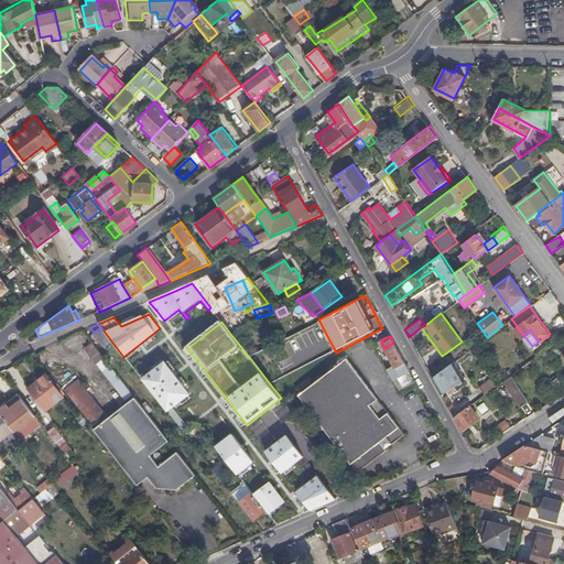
[(93,343),(85,348),(126,399),(133,393),(93,343)]
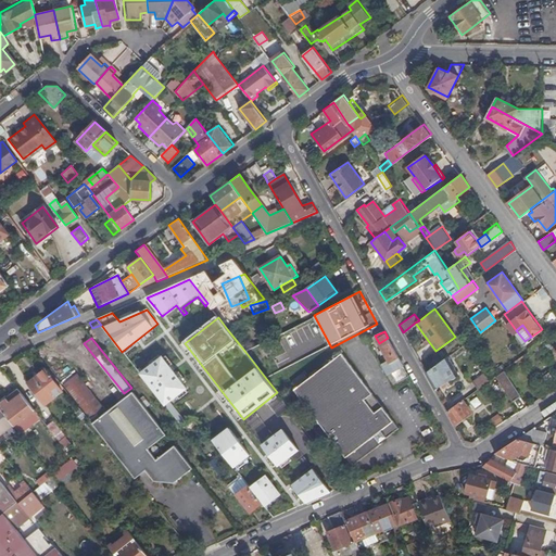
[(388,338),(379,343),(383,351),(380,352),(382,355),(386,354),(389,361),(391,364),(400,358),(392,345),(388,338)]
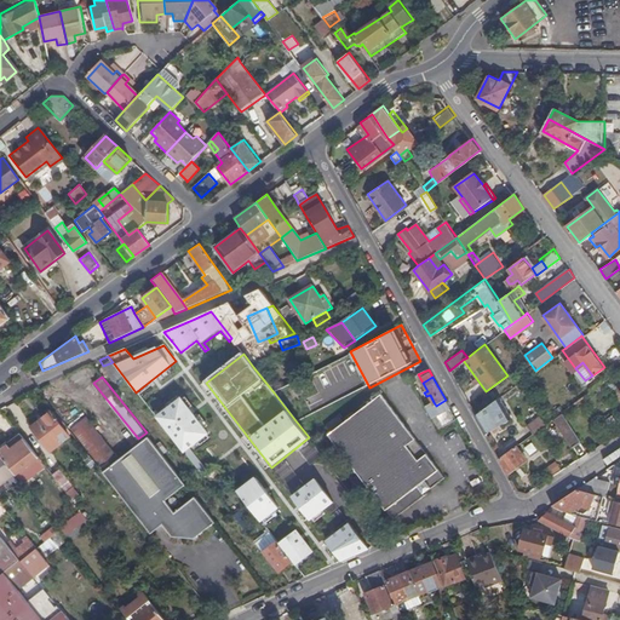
[(329,436),(394,520),(426,495),(425,494),(446,478),(382,396),(344,424),(339,417),(327,426),(332,432),(329,436)]
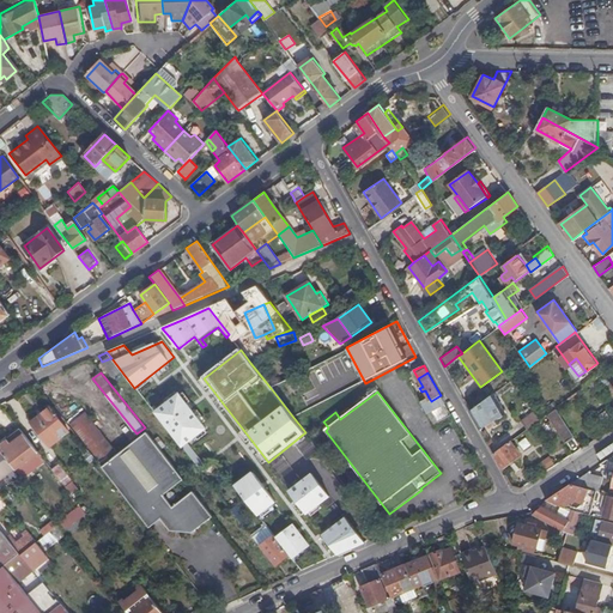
[(153,411),(181,445),(201,471),(204,468),(183,443),(204,426),(176,393),(153,411)]
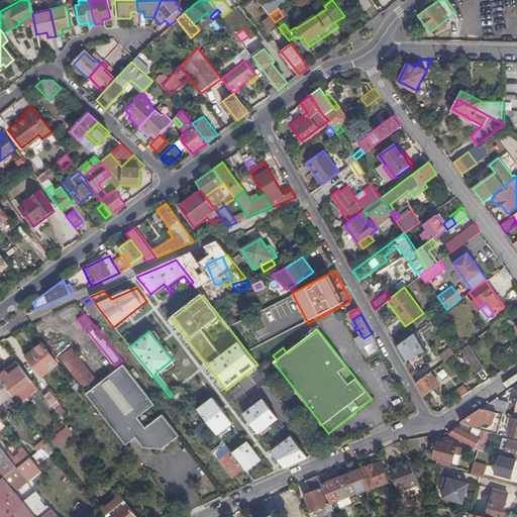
[(396,346),(404,360),(426,349),(416,331),(396,346)]
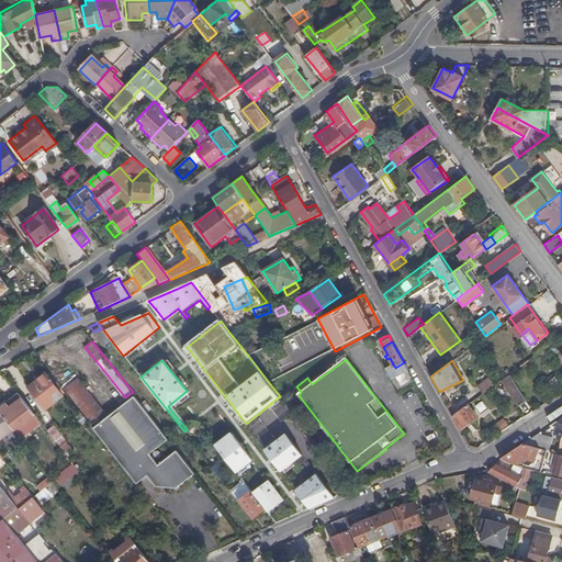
[(392,380),(408,370),(405,364),(404,362),(395,368),(388,372),(392,380)]
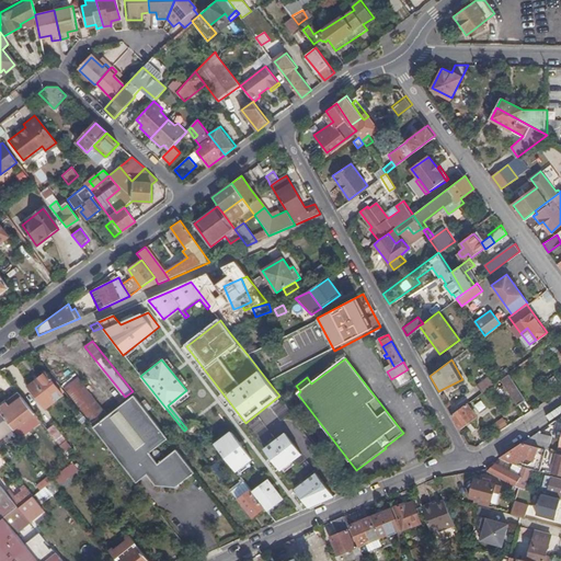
[(401,387),(413,379),(408,370),(391,379),(397,388),(401,387)]
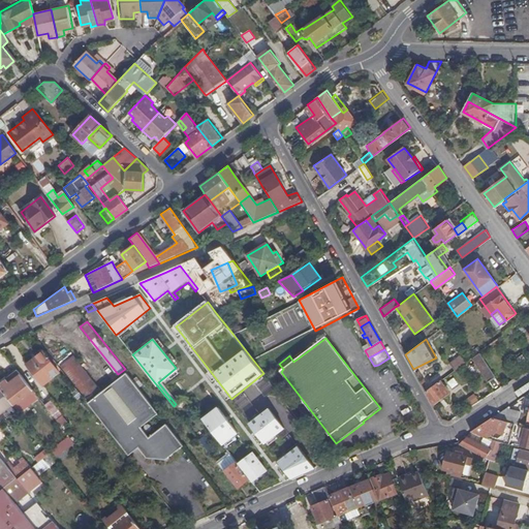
[(43,352),(27,364),(43,385),(60,372),(43,352)]
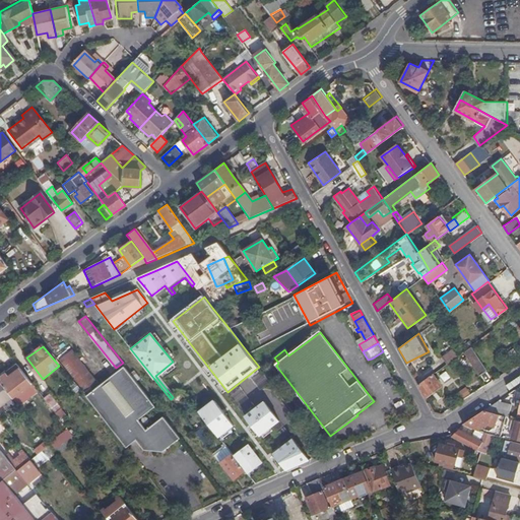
[(477,356),(469,346),(463,351),(470,362),(477,356)]
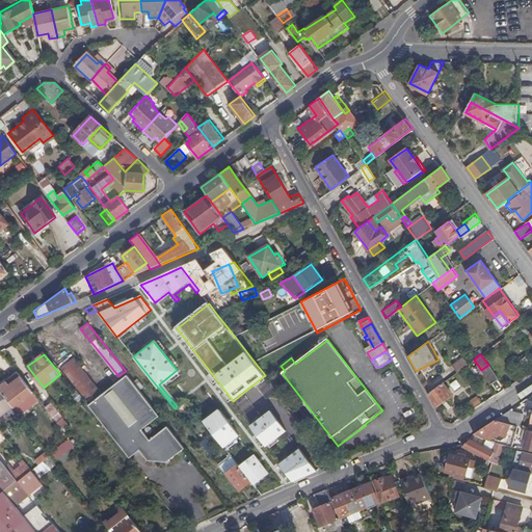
[(455,373),(469,364),(463,356),(451,367),(455,373)]
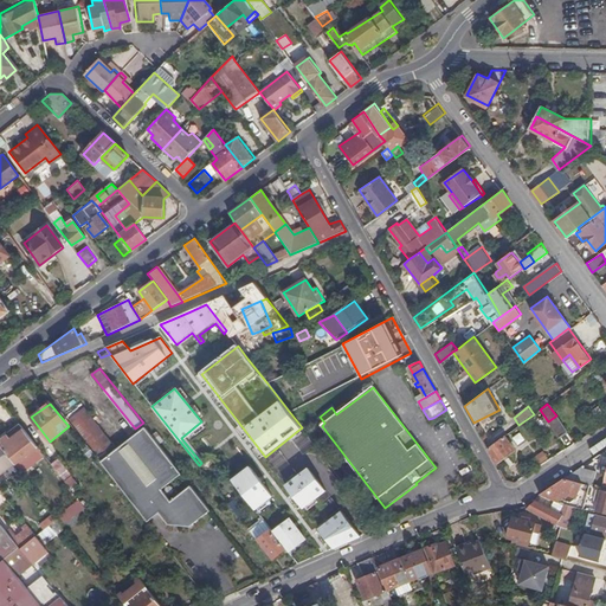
[(84,407),(70,419),(100,456),(114,445),(84,407)]
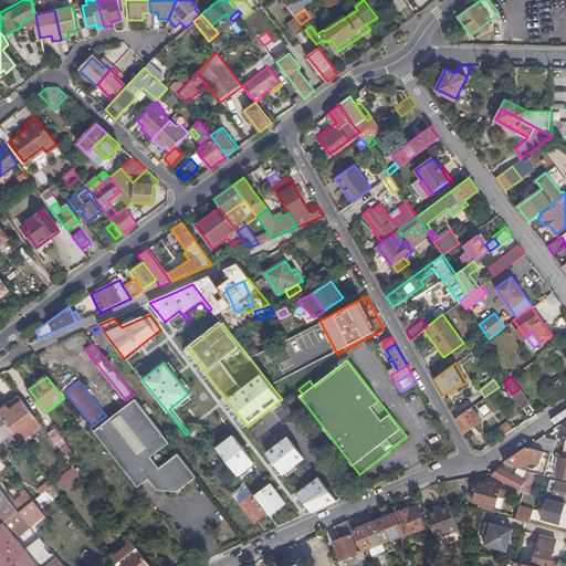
[(527,399),(520,388),(512,394),(520,405),(527,399)]
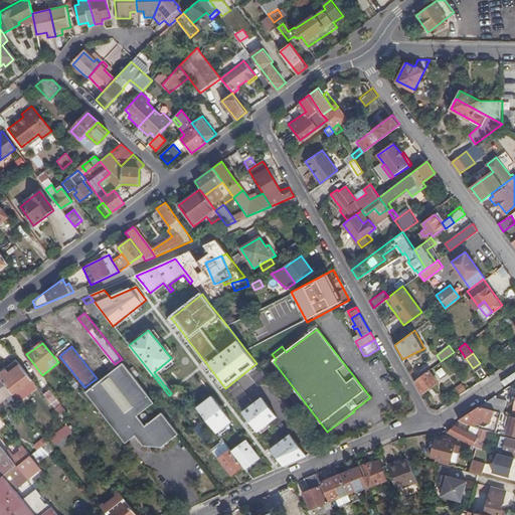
[(0,375),(0,377),(12,393),(20,402),(39,388),(16,359),(6,367),(7,369),(0,375)]
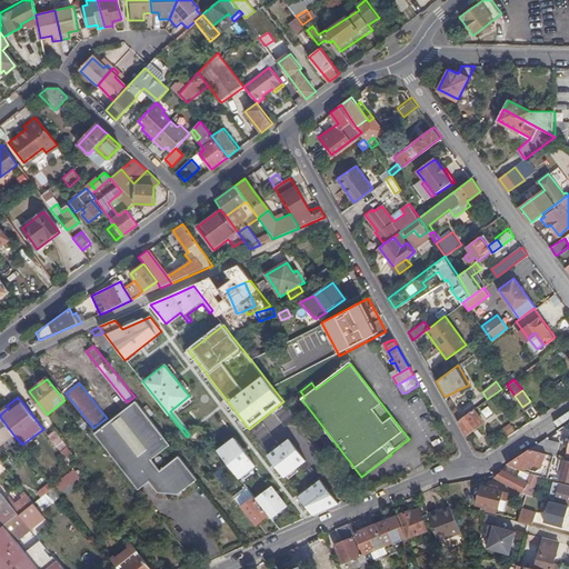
[(180,456),(161,470),(152,459),(171,445),(137,401),(95,433),(139,490),(149,481),(158,492),(179,495),(198,479),(180,456)]
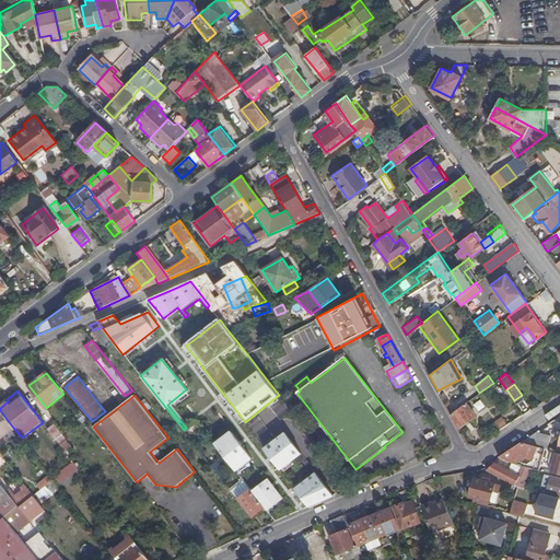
[(451,415),(458,428),(475,416),(467,403),(451,415)]
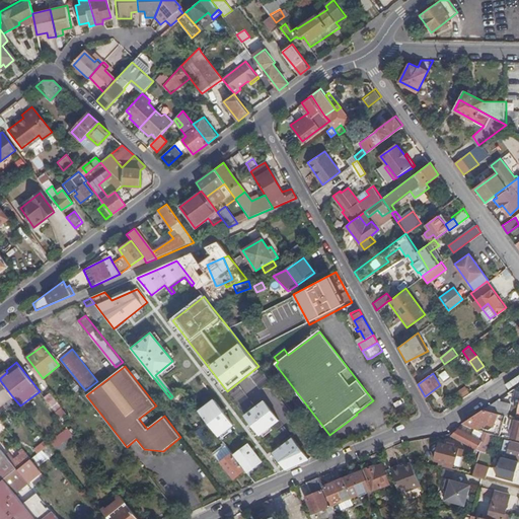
[(0,406),(11,398),(12,396),(0,380),(0,406)]
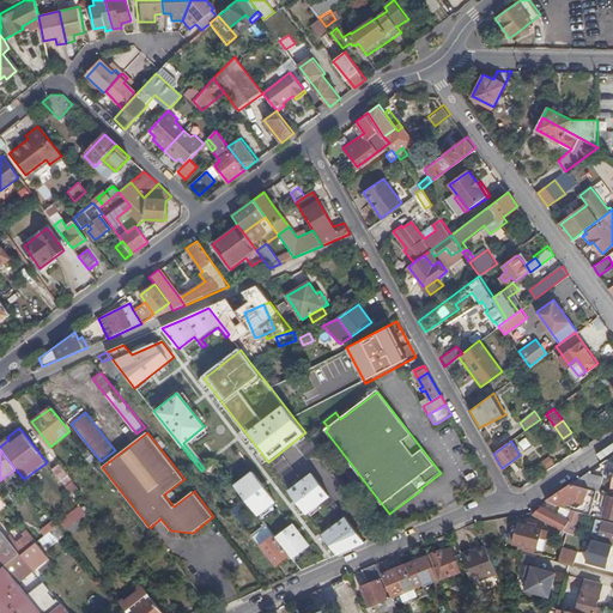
[(546,471),(556,465),(551,456),(540,462),(546,471)]
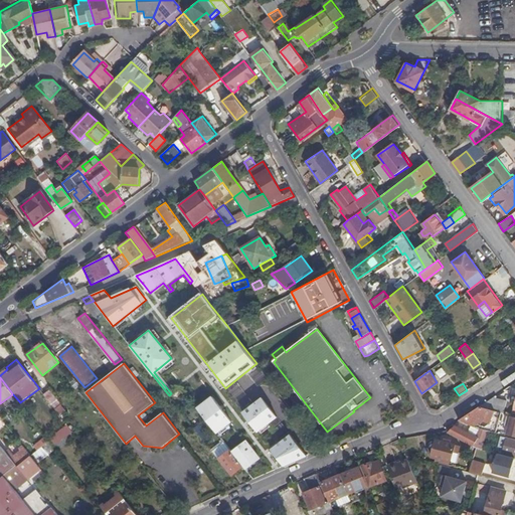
[(50,390),(44,394),(55,409),(61,404),(50,390)]
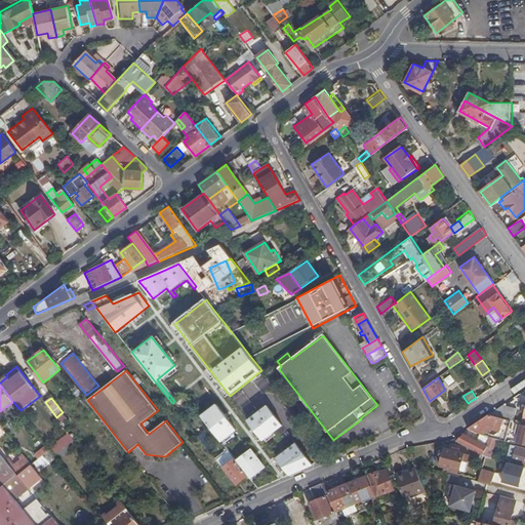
[(236,430),(216,405),(201,416),(221,442),(225,446),(228,445),(224,440),(236,430)]
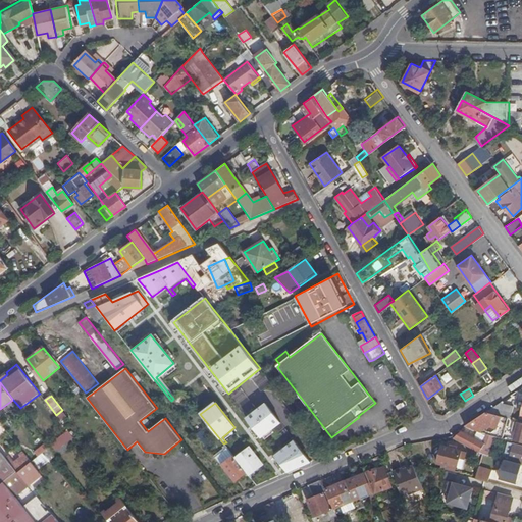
[(267,403),(248,417),(262,436),(281,421),(267,403)]
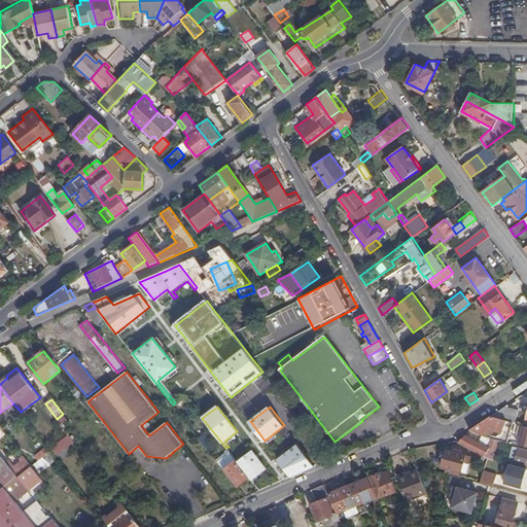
[(513,422),(516,423),(519,410),(505,407),(490,416),(513,422)]
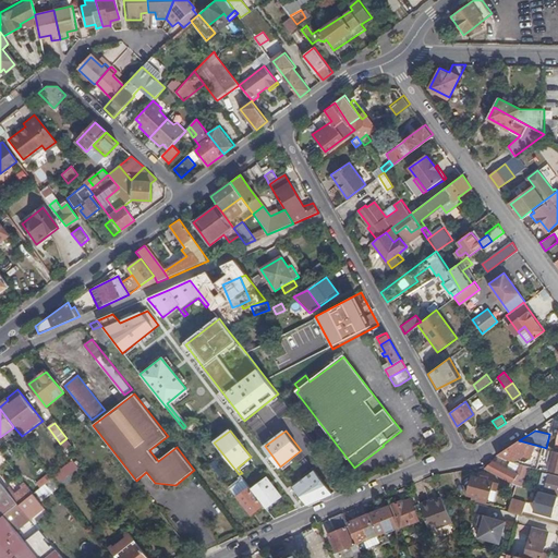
[(71,445),(67,438),(60,444),(64,449),(71,445)]
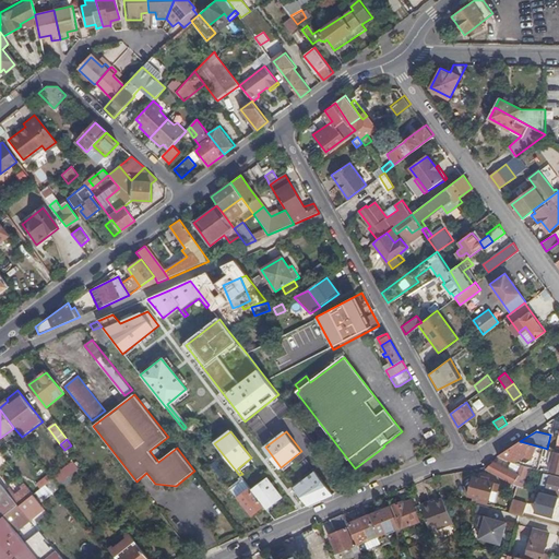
[(520,441),(498,456),(510,461),(524,451),(534,454),(532,461),(522,459),(521,461),(519,460),(518,463),(521,464),(530,466),(538,468),(544,448),(520,441)]
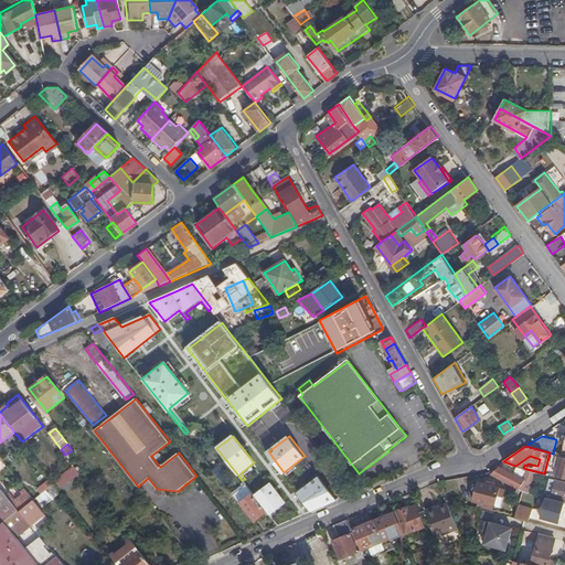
[(555,477),(564,479),(564,457),(561,456),(555,477)]
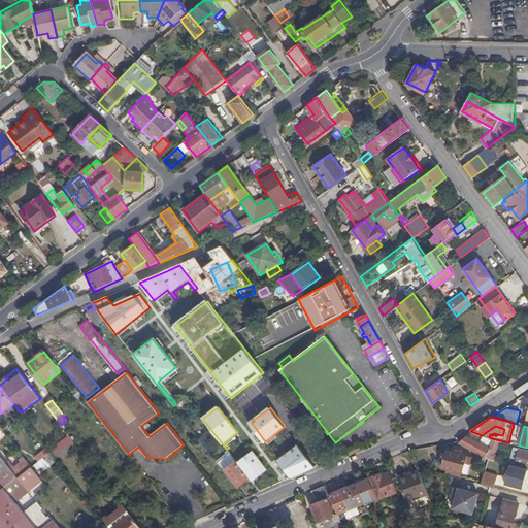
[(50,451),(51,452),(55,457),(74,441),(69,435),(50,451)]
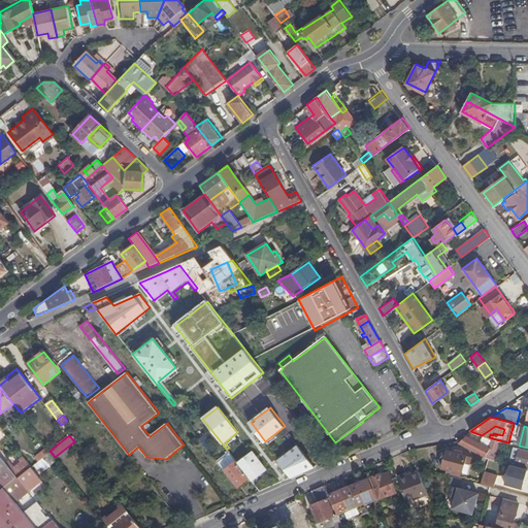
[(466,436),(459,443),(488,459),(494,460),(497,451),(500,440),(492,438),(488,448),(466,436)]
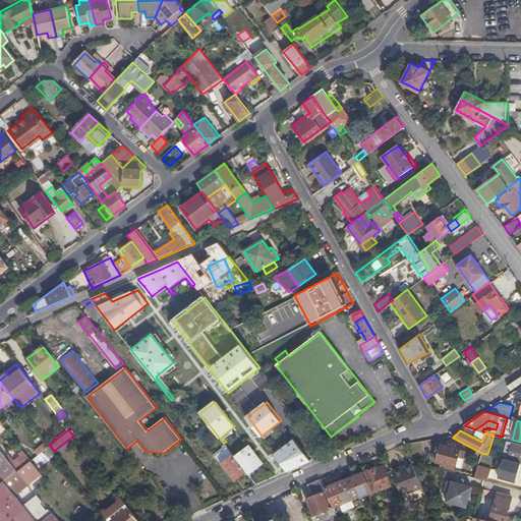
[(494,435),(490,445),(494,446),(496,440),(501,441),(502,437),(494,435)]
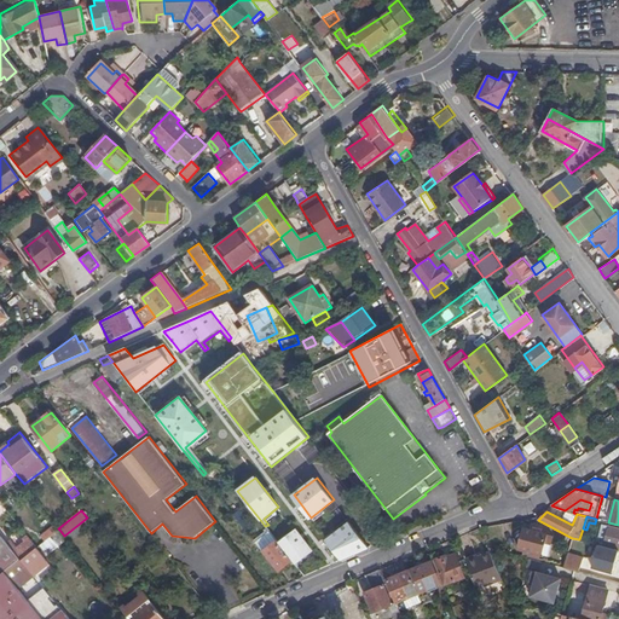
[(68,541),(69,542),(91,524),(87,518),(64,536),(68,541)]
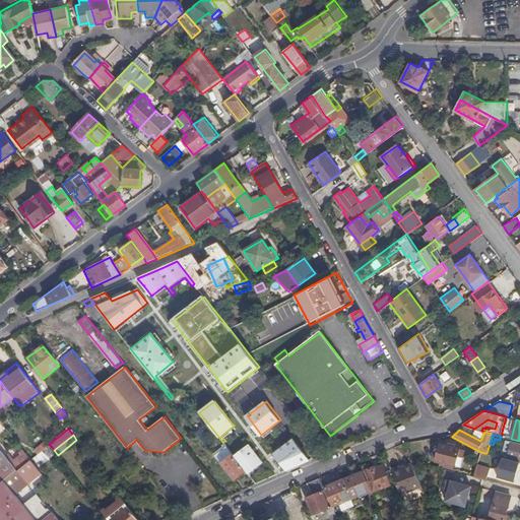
[(208,437),(203,441),(211,452),(217,448),(208,437)]
